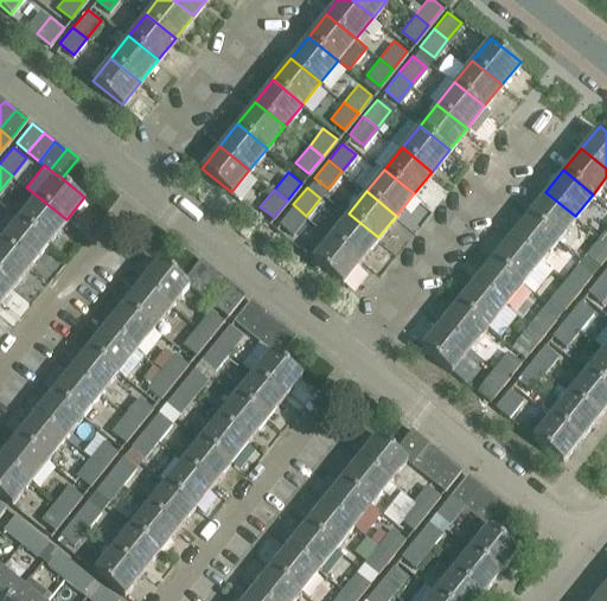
[(558,237),(575,216),(545,192),(528,213),(558,237)]
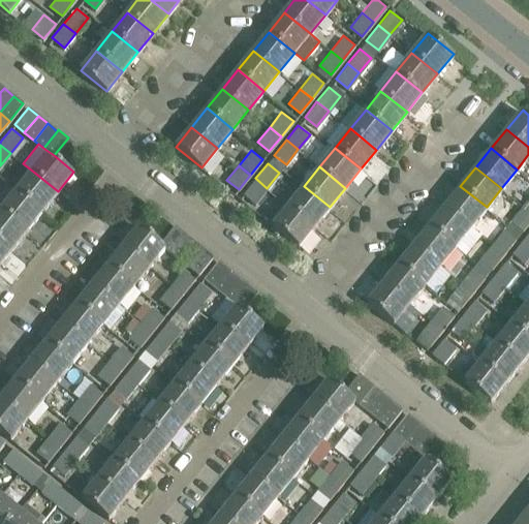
[(32,171),(17,189),(42,211),(58,191),(32,171)]
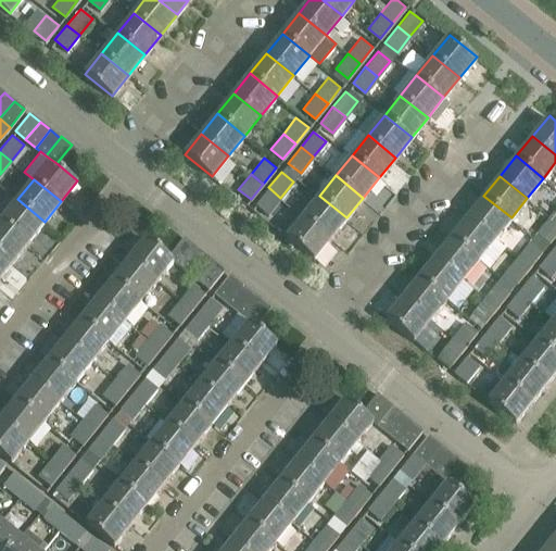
[(268,187),(256,203),(268,213),(280,198),(268,187)]
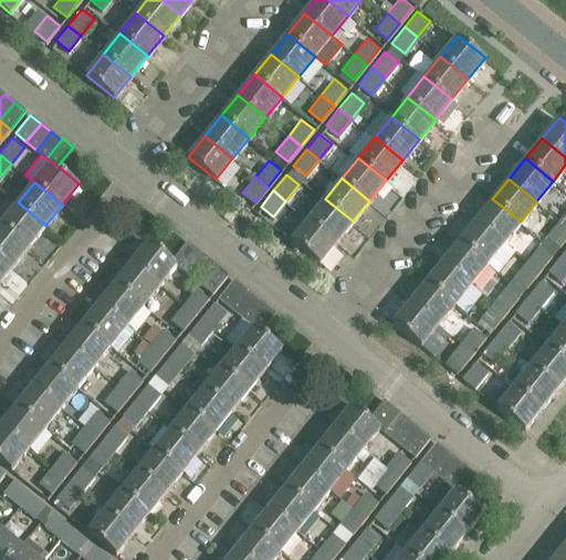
[(325,199),(308,219),(336,241),(353,221),(325,199)]
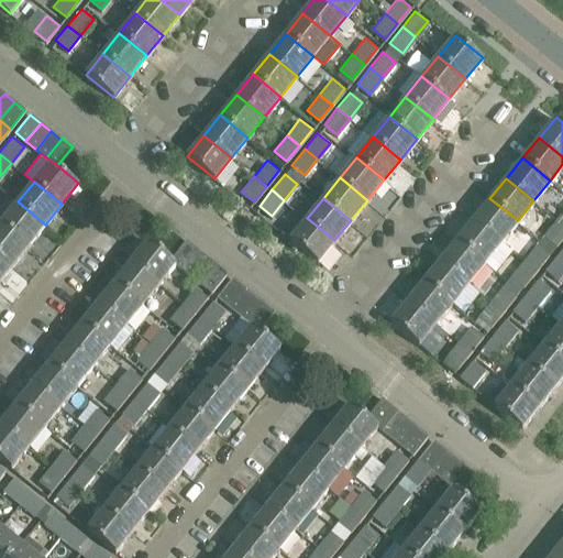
[(501,241),(518,220),(489,198),(474,219),(501,241)]
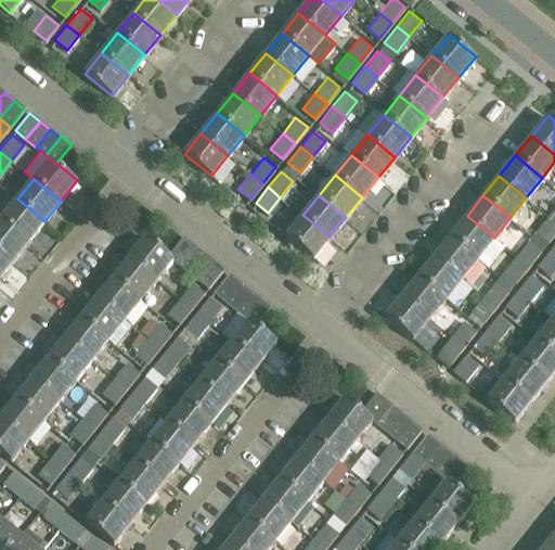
[(17,199),(1,219),(28,241),(44,221),(17,199)]
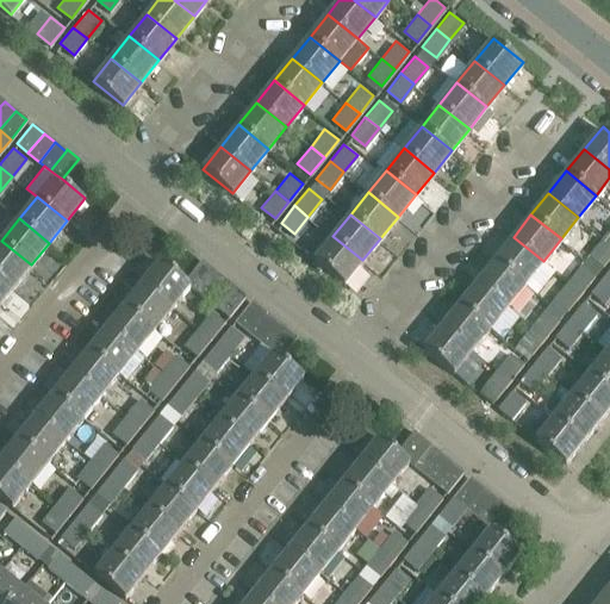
[(344,282),(362,260),(332,236),(315,259),(344,282)]
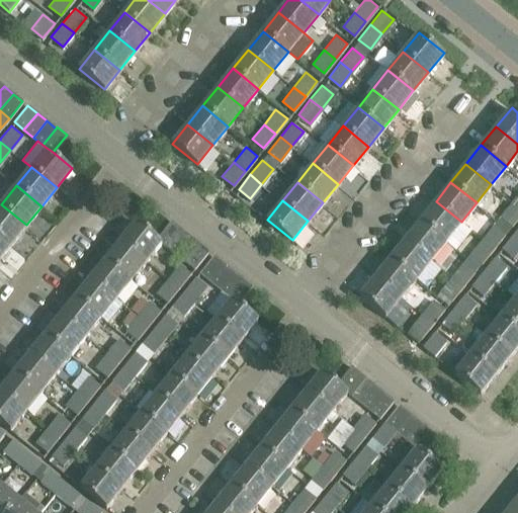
[(446,240),(461,222),(436,201),(421,220),(446,240)]
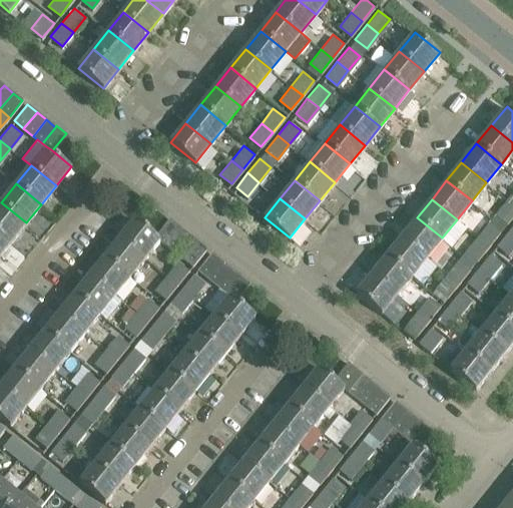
[(507,222),(512,214),(512,203),(507,199),(495,213),(507,222)]
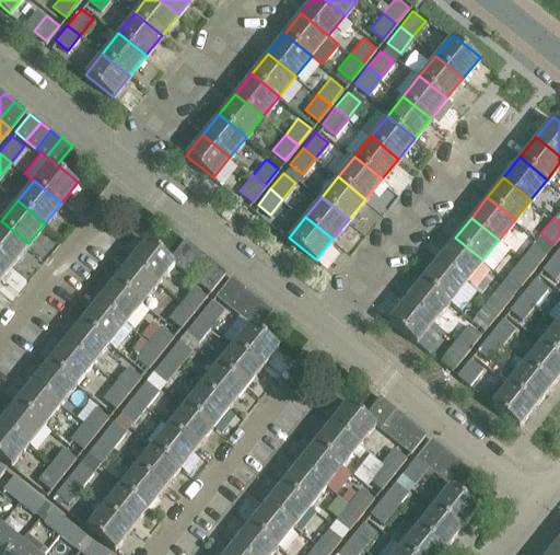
[(1,221),(0,221),(0,253),(12,264),(28,243),(1,221)]
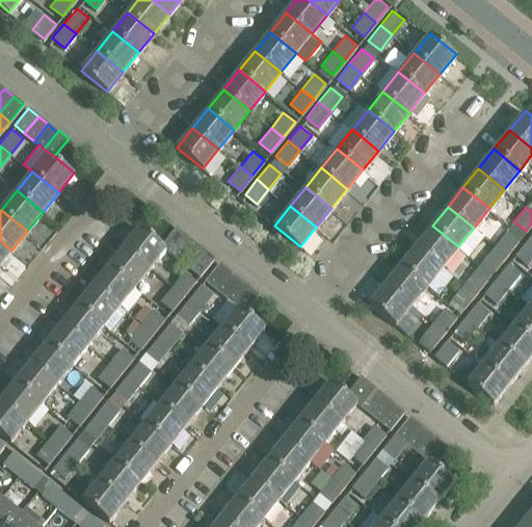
[(166,247),(170,252),(184,234),(186,233),(176,225),(161,242),(166,247)]
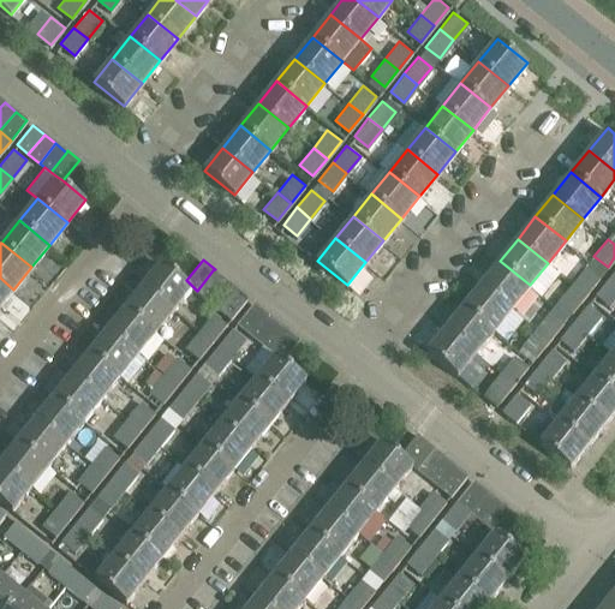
[(512,308),(530,285),(500,261),(482,284),(512,308)]
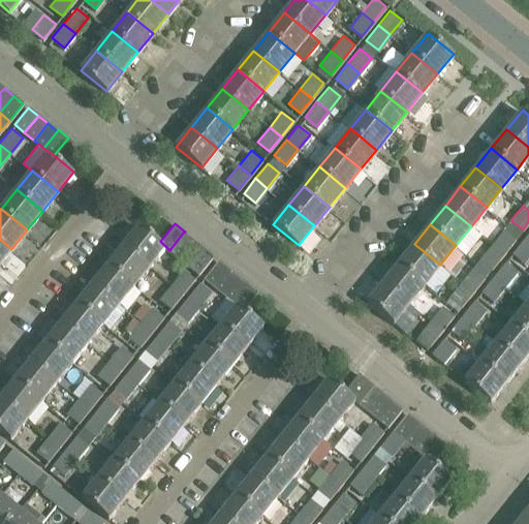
[(149,266),(165,246),(160,241),(139,225),(123,245),(149,266)]
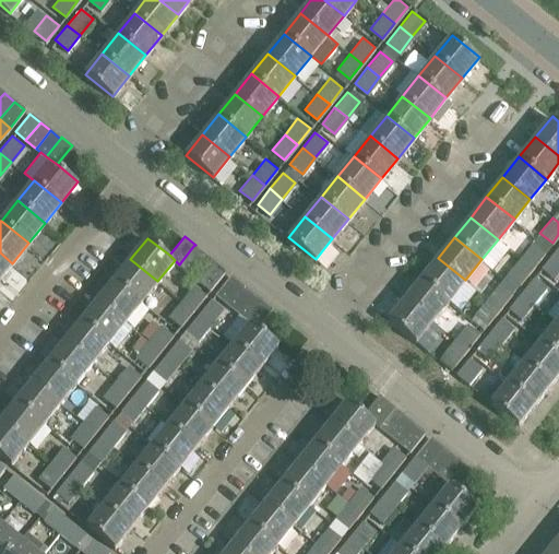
[(520,258),(533,268),(545,251),(533,242),(520,258)]
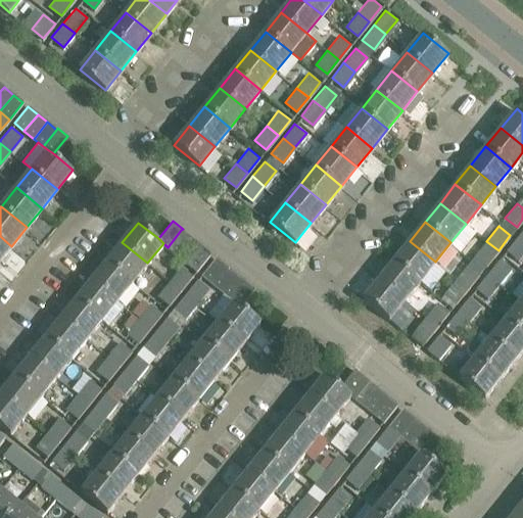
[(522,238),(518,235),(507,249),(518,259),(522,252),(522,238)]
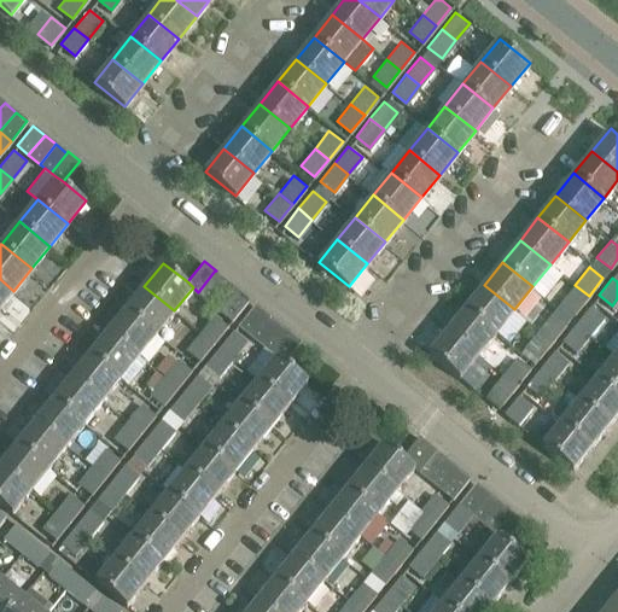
[(0,279),(0,307),(13,291),(0,279)]
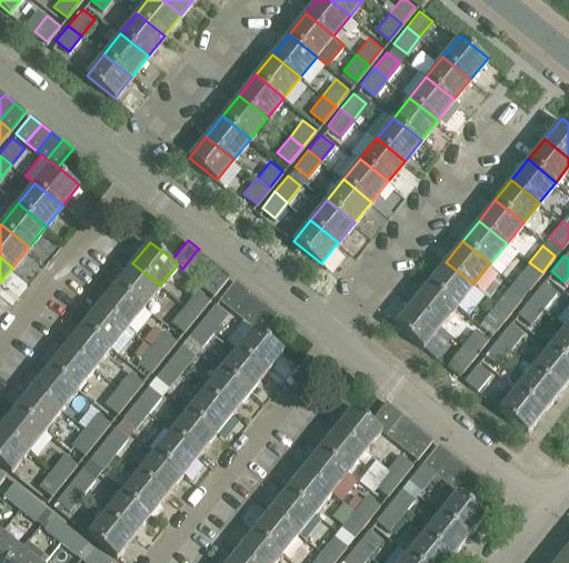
[(192,277),(203,285),(218,267),(208,259),(192,277)]
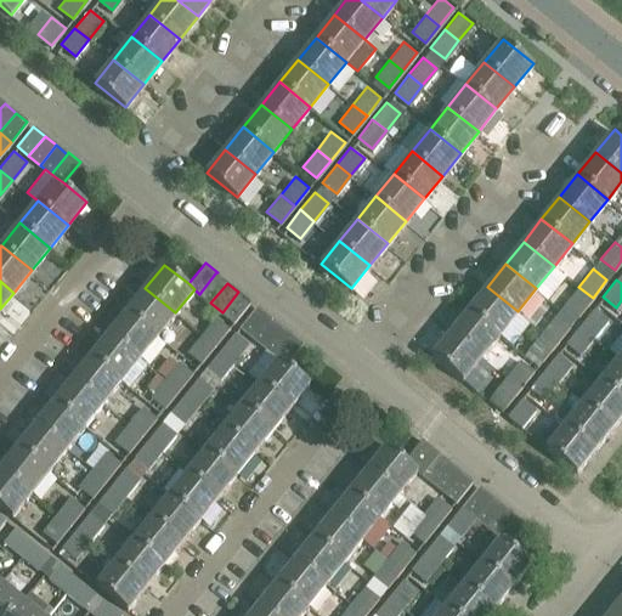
[(499,333),(518,311),(487,287),(469,309),(499,333)]
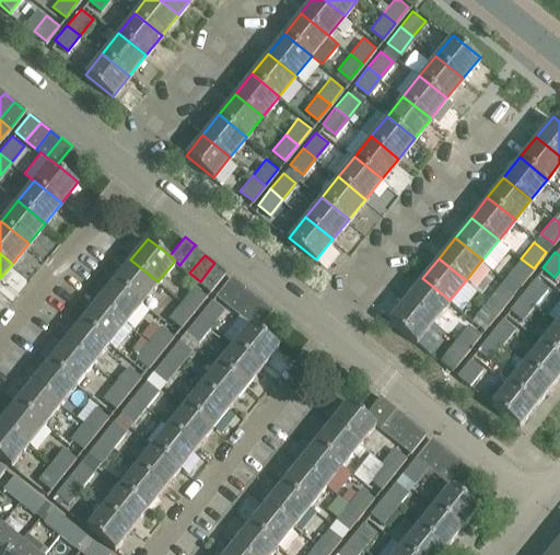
[(509,274),(521,284),(534,268),(521,258),(509,274)]
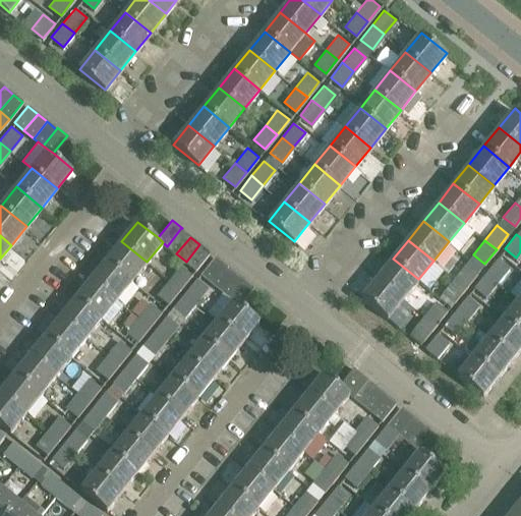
[(132,280),(147,262),(121,241),(107,260),(132,280)]
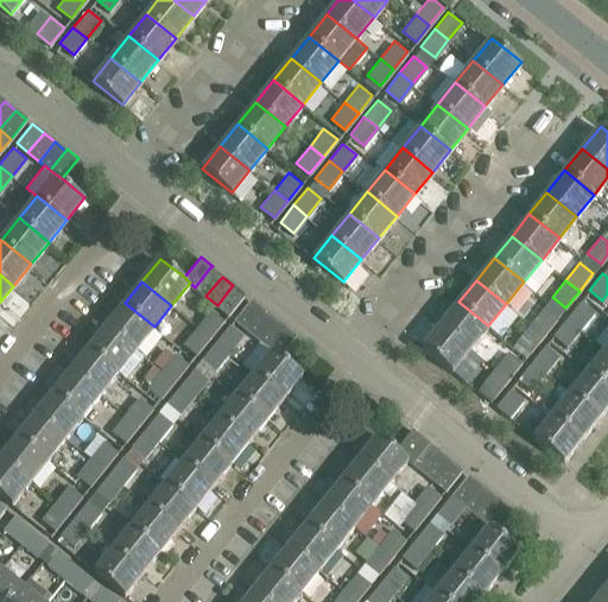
[(245,295),(233,285),(217,305),(228,315),(245,295)]
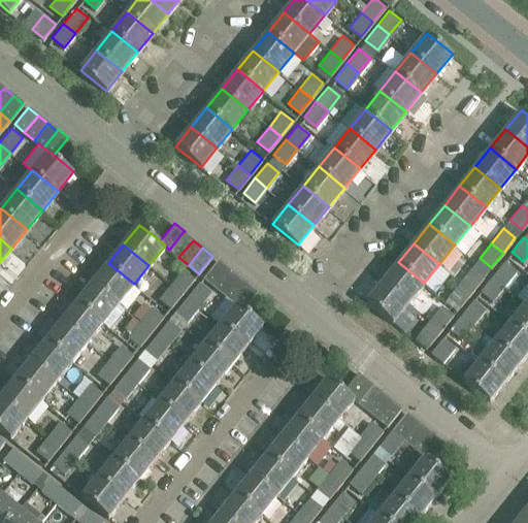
[(203,276),(212,285),(227,267),(217,260),(203,276)]
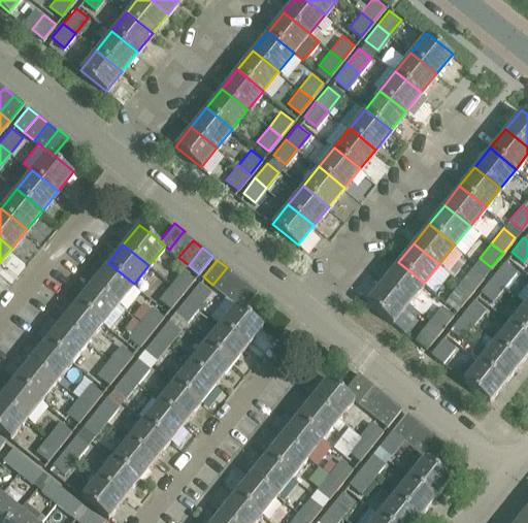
[(504,260),(492,275),(504,285),(516,270),(504,260)]
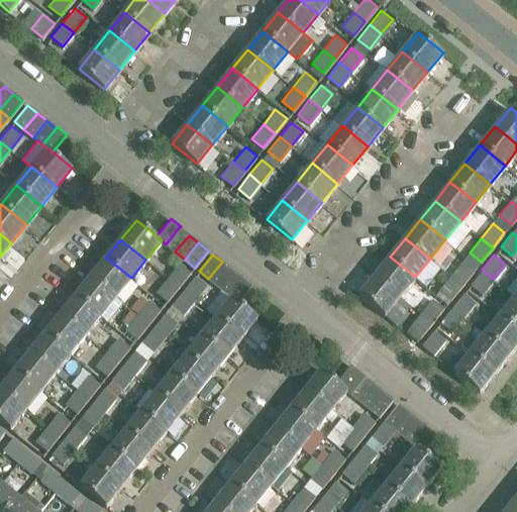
[(400,296),(415,277),(390,257),(375,276),(400,296)]
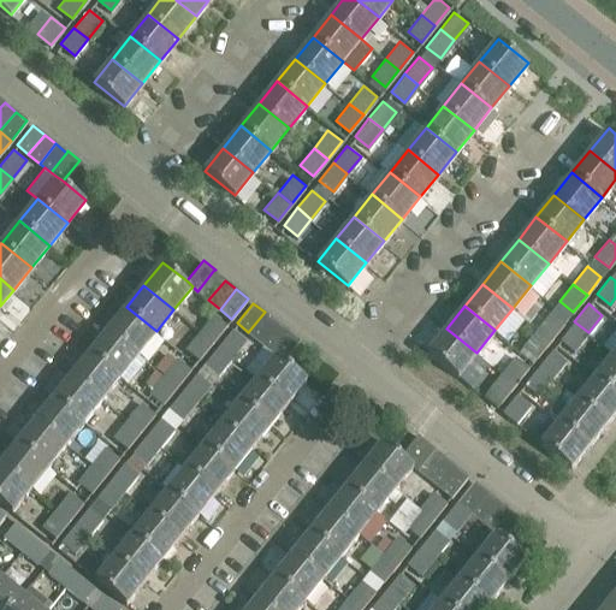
[(138,354),(157,331),(126,307),(108,330),(138,354)]
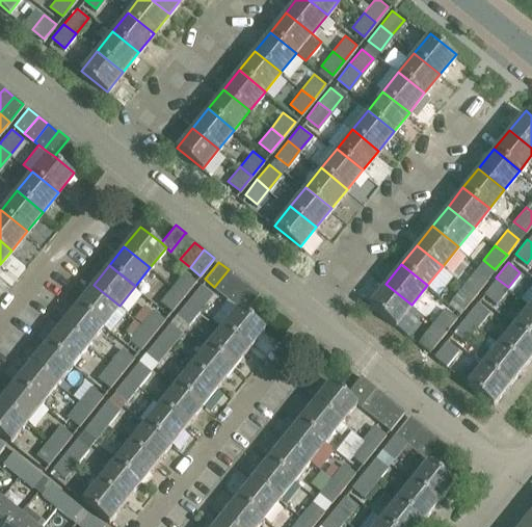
[(476,293),(487,278),(476,268),(464,284),(476,293)]
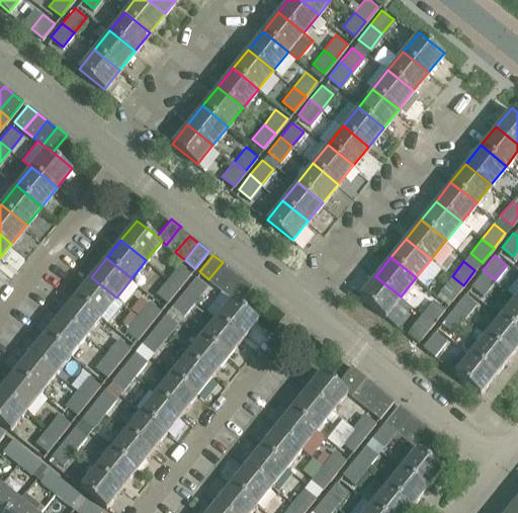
[(179,286),(190,271),(179,262),(167,277),(179,286)]
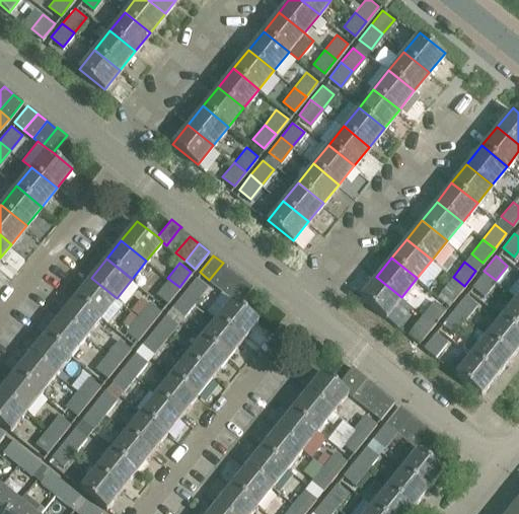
[(232,271),(223,263),(209,280),(219,287),(232,271)]
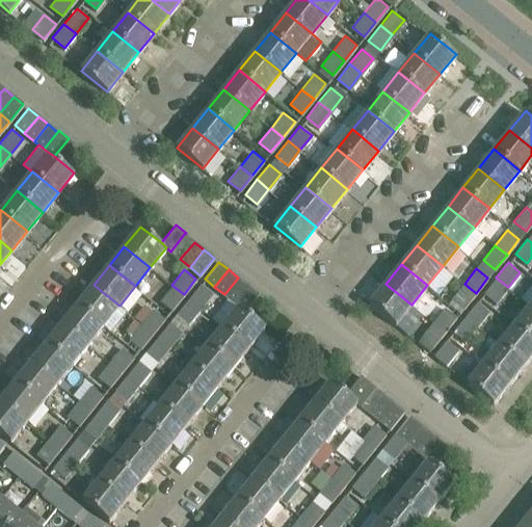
[(224,294),(234,302),(247,285),(238,278),(224,294)]
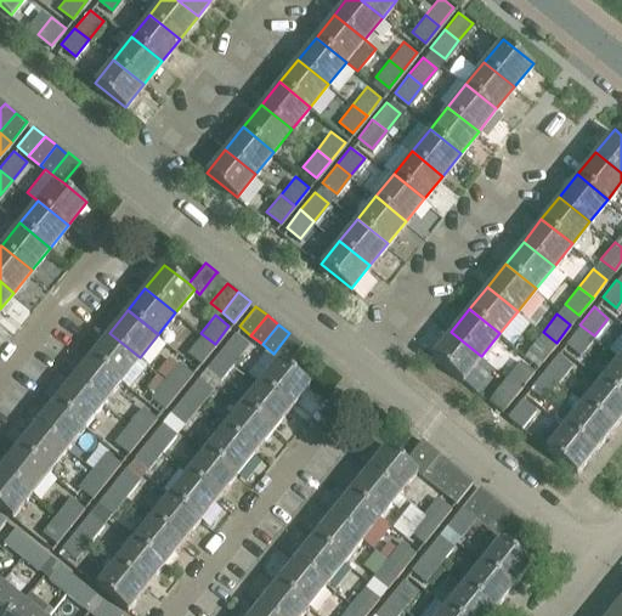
[(580,325),(566,342),(580,352),(594,335),(580,325)]
